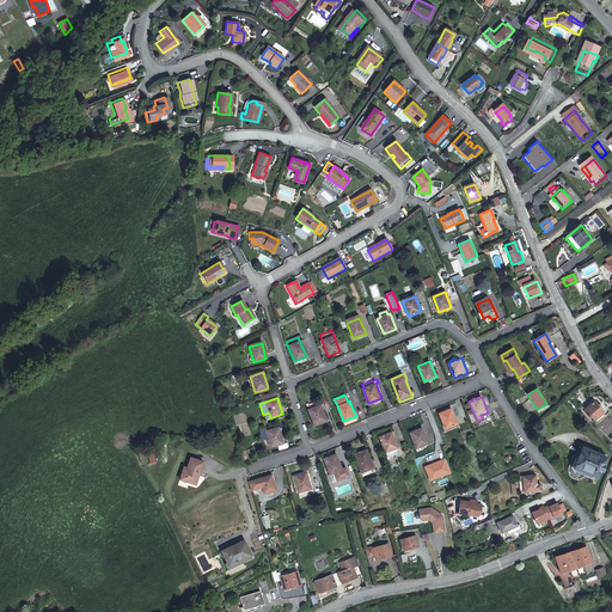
[(312,424),(324,420),(318,404),(317,404),(316,401),(304,405),(305,409),(312,424)]
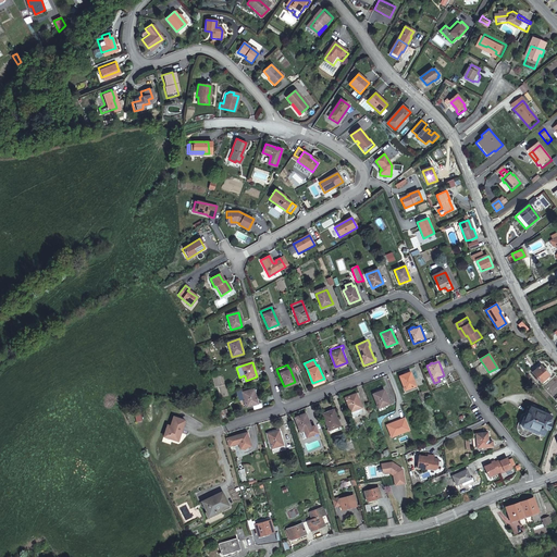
[(541,366),(533,372),(544,384),(547,381),(552,378),(549,375),(541,366)]
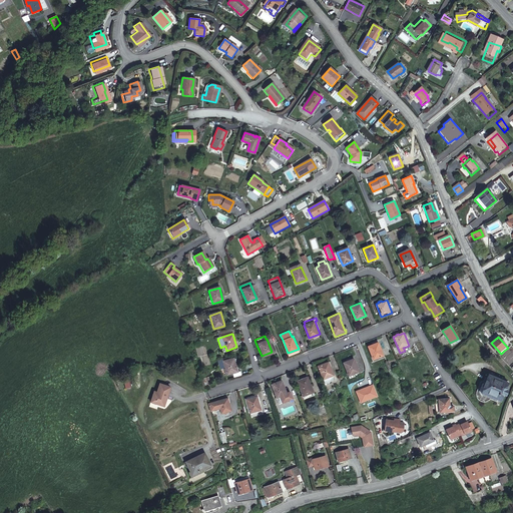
[(373,360),(383,356),(378,343),(368,347),(373,360)]
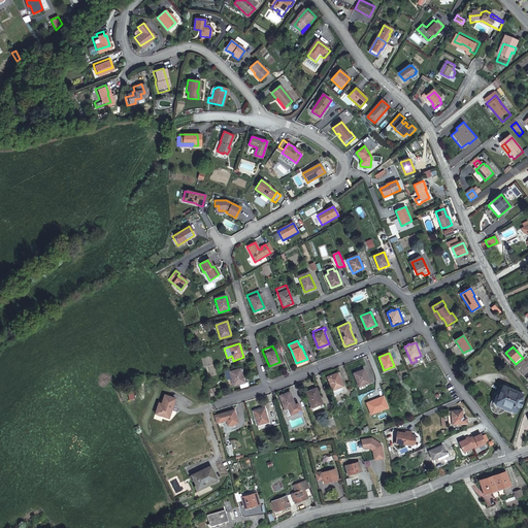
[(307,354),(305,355),(307,359),(296,363),(297,366),(310,361),(307,354)]
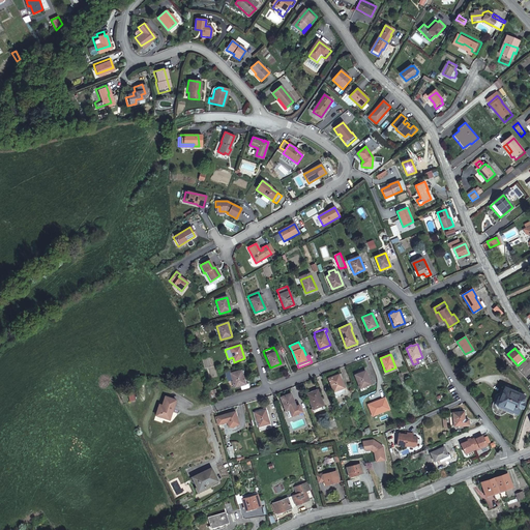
[(241,371),(239,372),(232,374),(231,372),(226,374),(228,381),(230,388),(235,387),(245,384),(241,371)]
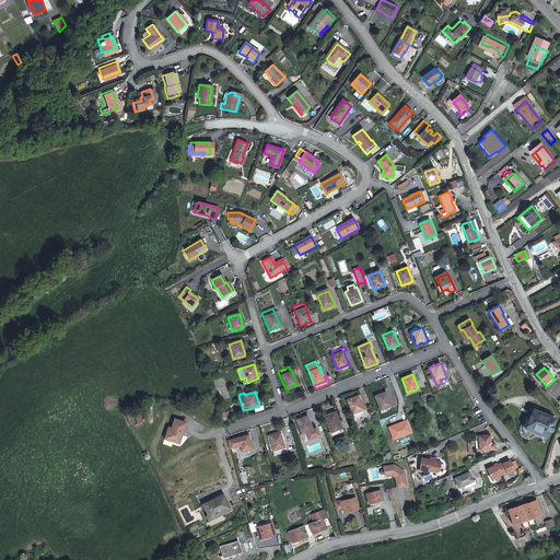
[(378,395),(374,397),(380,410),(391,406),(385,392),(382,394),(381,392),(377,393),(378,395)]
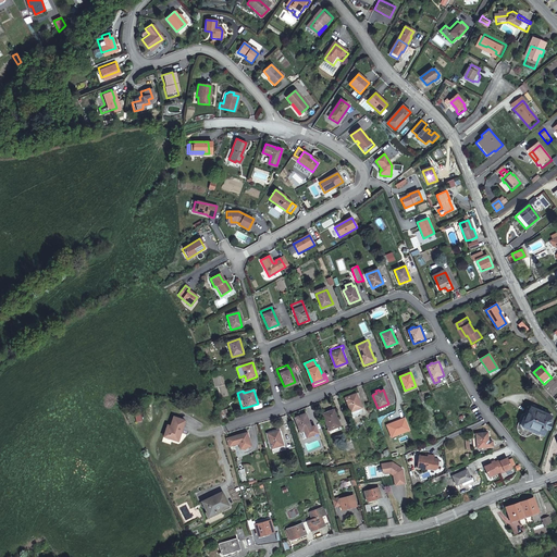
[(356,394),(344,398),(351,418),(363,413),(356,394)]
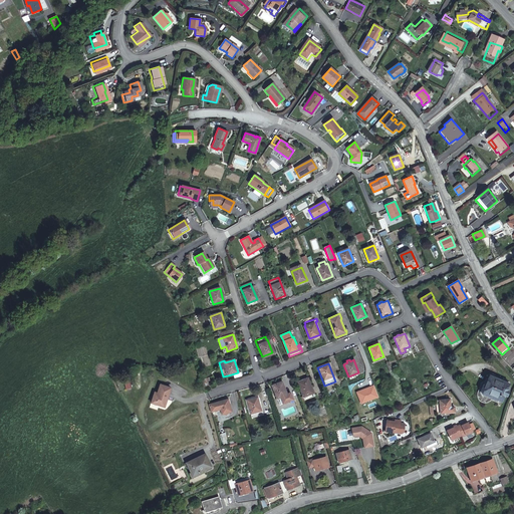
[(506,392),(509,384),(489,375),(485,386),(484,384),(481,391),(481,393),(481,394),(502,402),(504,396),(506,397),(508,393),(506,392)]
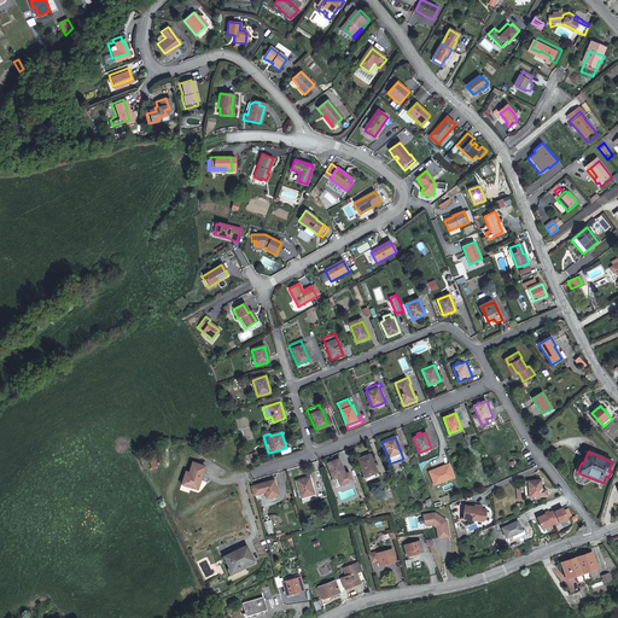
[(363,474),(371,472),(372,474),(378,472),(377,468),(375,470),(369,454),(357,459),(363,474)]
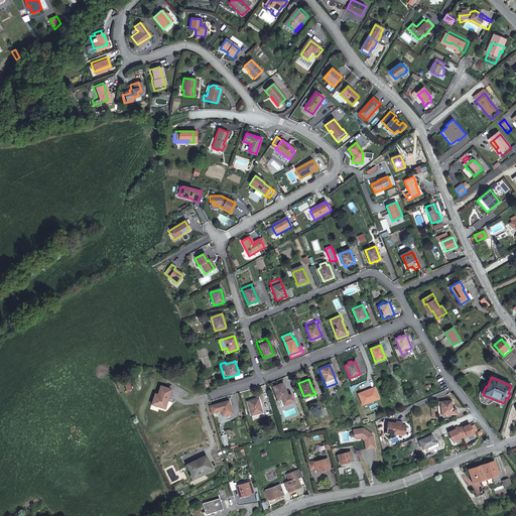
[(292,401),(290,395),(287,396),(286,395),(281,383),(271,387),(279,406),(292,401)]
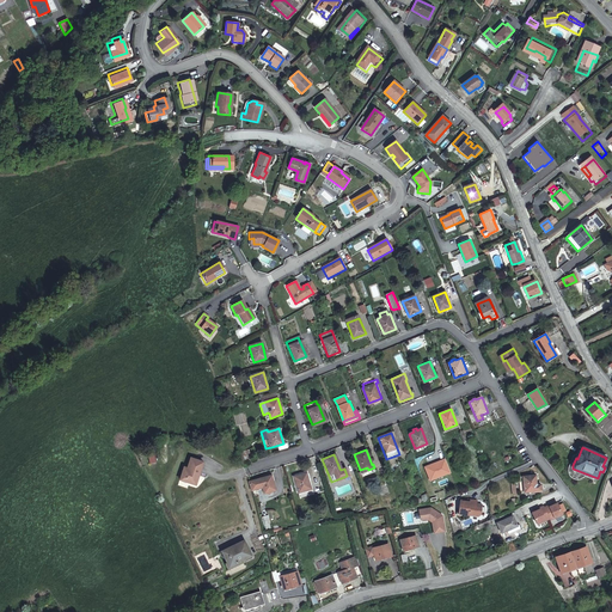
[(451,472),(445,458),(424,466),(430,481),(451,472)]
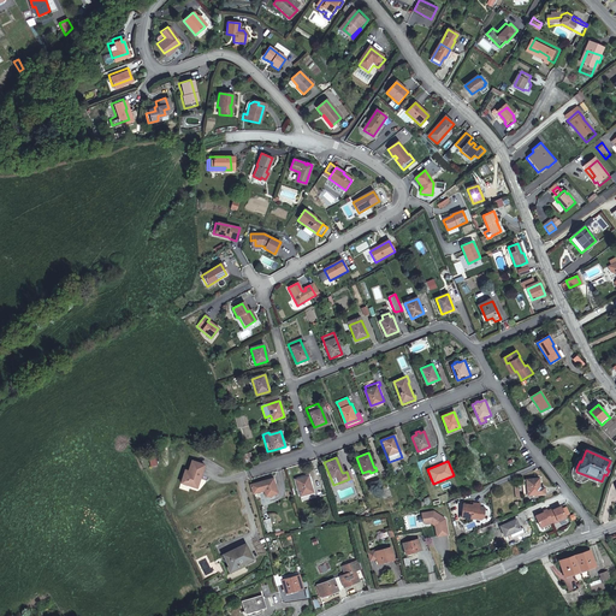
[(199,483),(203,467),(191,462),(188,473),(184,472),(182,481),(191,485),(190,487),(196,490),(197,485),(196,485),(196,483),(199,483)]
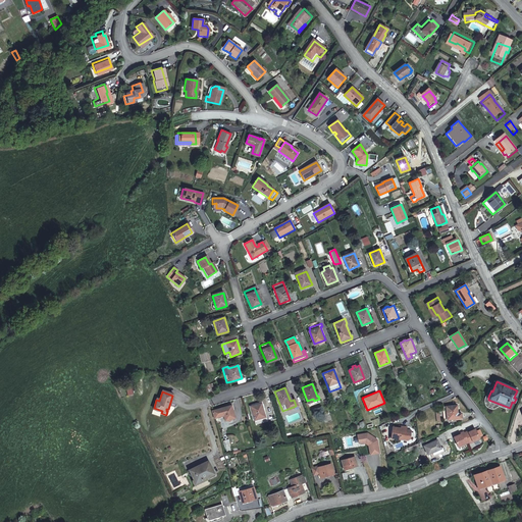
[(256,419),(265,416),(261,403),(258,404),(257,403),(255,403),(256,405),(250,406),(255,420),(256,419)]
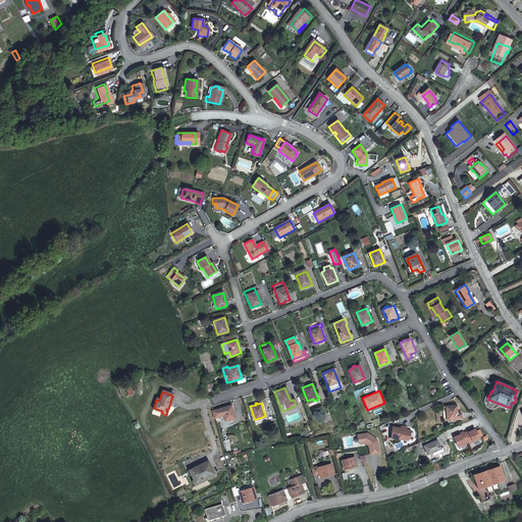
[(211,412),(214,420),(223,418),(224,422),(236,419),(231,406),(211,412)]
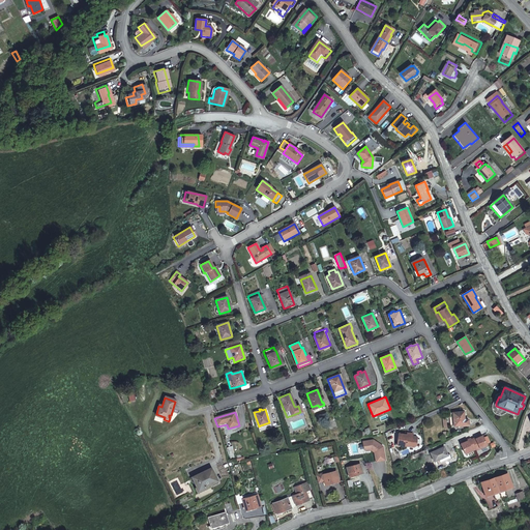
[(454,425),(454,427),(469,424),(468,419),(465,420),(464,412),(453,413),(449,414),(450,425),(454,425)]
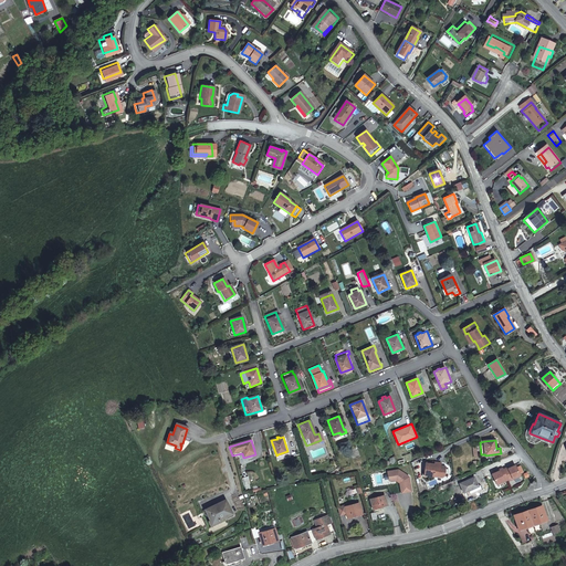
[(425,477),(443,478),(446,475),(447,467),(435,465),(435,464),(426,463),(425,477)]
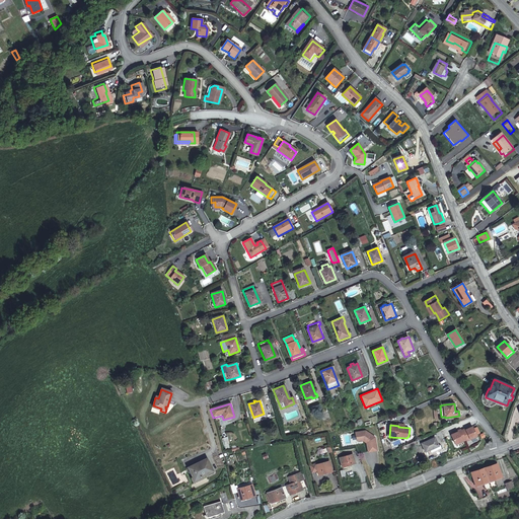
[(465,429),(461,430),(466,440),(466,441),(476,436),(475,434),(473,428),(472,427),(466,429),(465,429)]
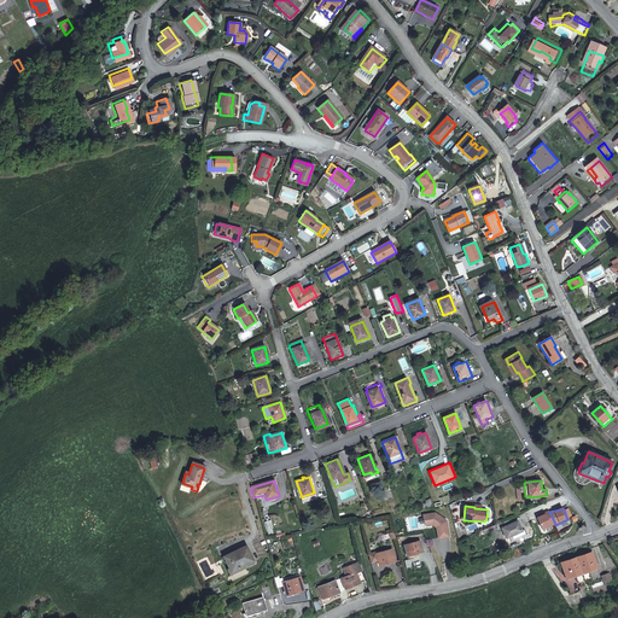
[(537,518),(543,529),(555,524),(549,512),(549,511),(544,513),(546,514),(537,518)]
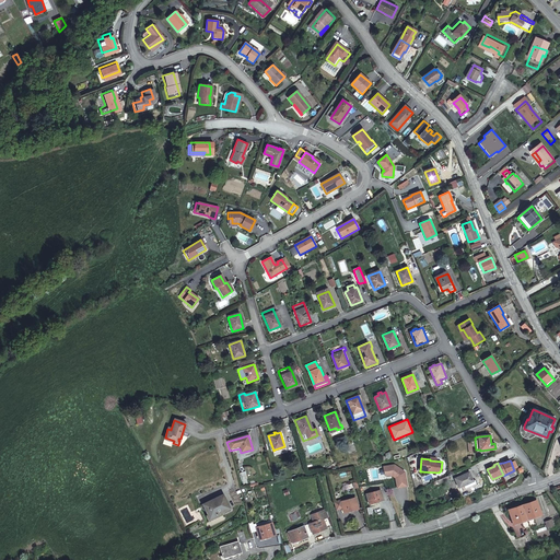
[(395,466),(384,468),(386,476),(388,477),(393,476),(396,479),(398,489),(408,487),(406,473),(403,470),(399,471),(397,469),(398,468),(395,466)]
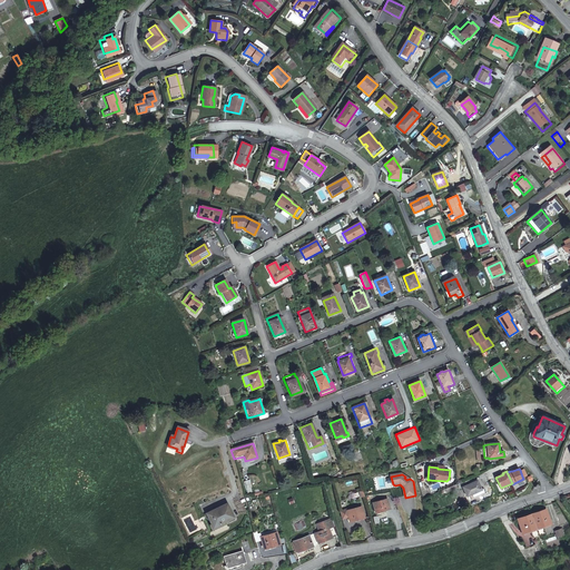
[(472,499),(483,494),(481,490),(477,478),(461,484),(467,497),(470,494),(472,499)]
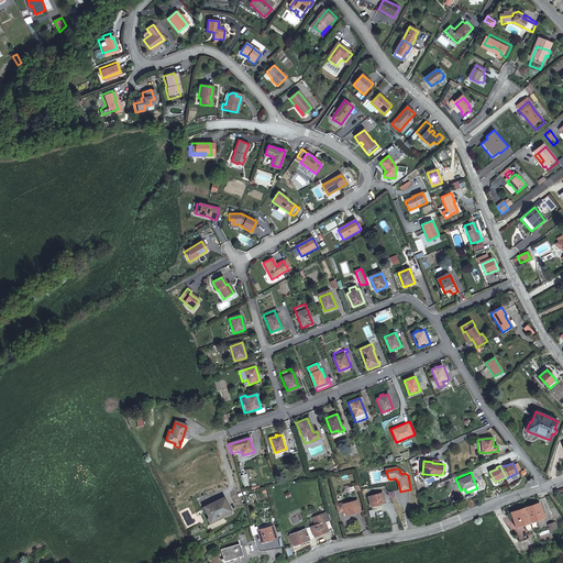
[(451,478),(434,485),(437,488),(452,481),(451,478)]
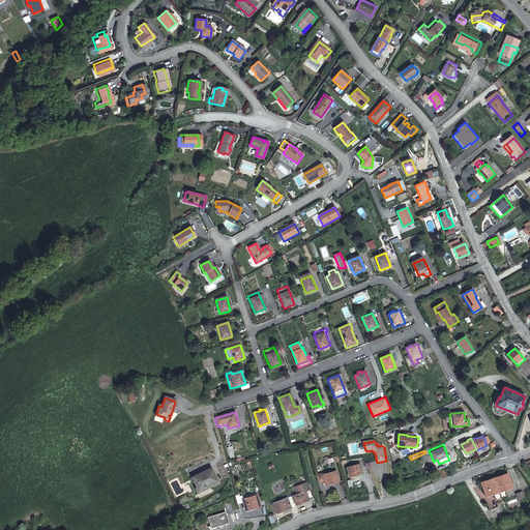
[(347,468),(350,477),(363,473),(360,465),(347,468)]
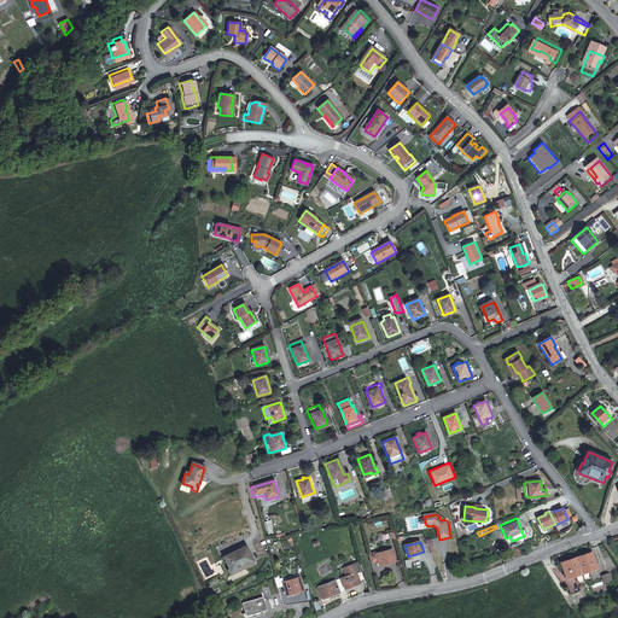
[(255,560),(248,546),(225,557),(229,569),(232,567),(234,572),(246,567),(245,565),(255,560)]
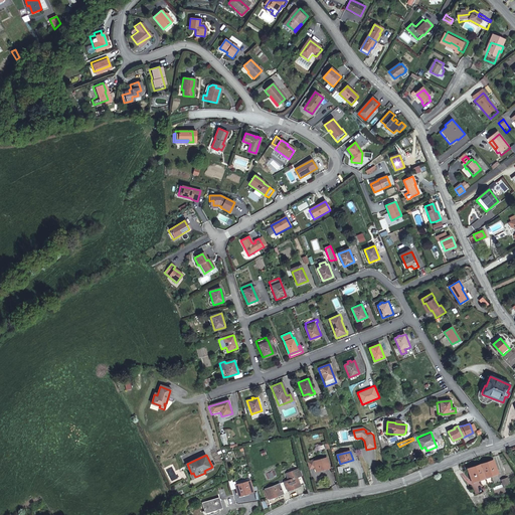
[(313,461),(308,462),(310,469),(315,468),(317,472),(330,468),(327,458),(314,462),(313,461)]
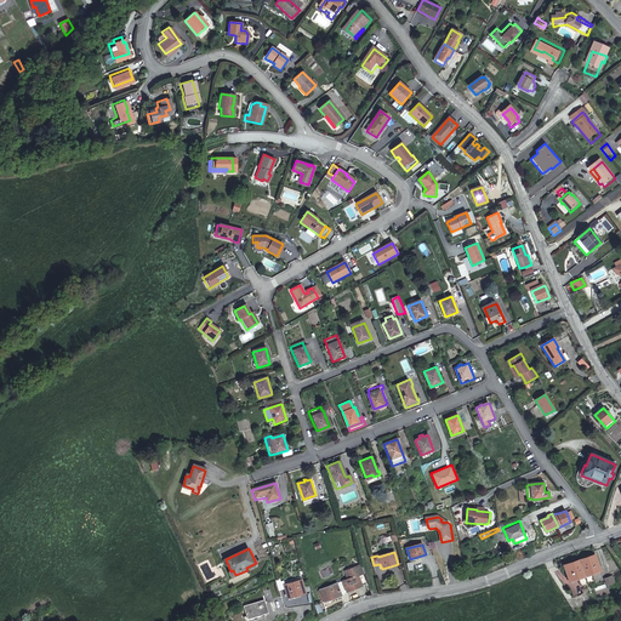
[(596,557),(581,562),(584,569),(586,576),(600,571),(596,557)]
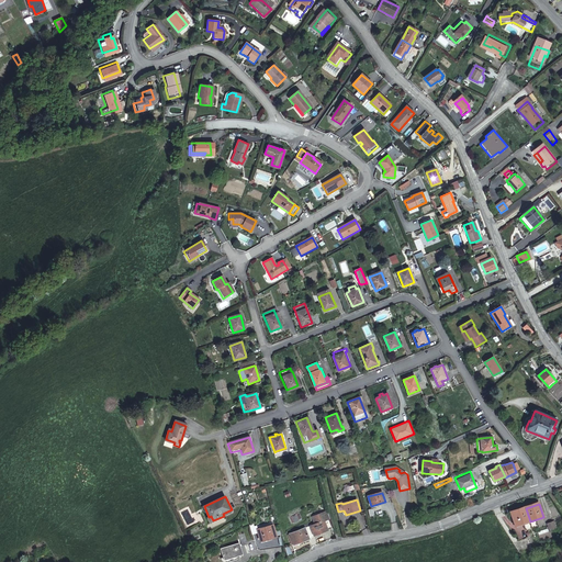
[(528,515),(526,508),(513,513),(517,526),(530,521),(528,515)]
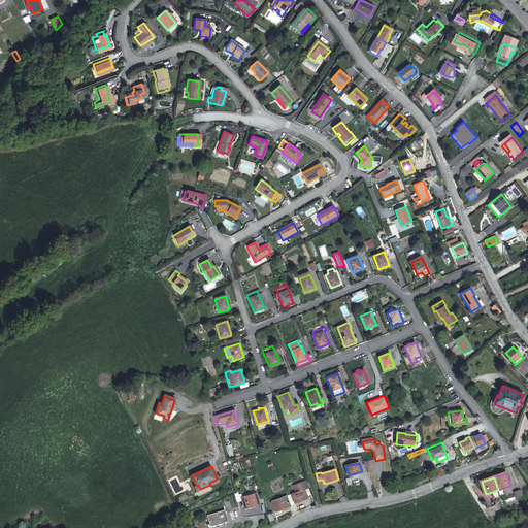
[(305,483),(294,487),(296,493),(272,501),(276,512),(291,506),(291,505),(311,498),(309,489),(307,489),(306,485),(305,483)]
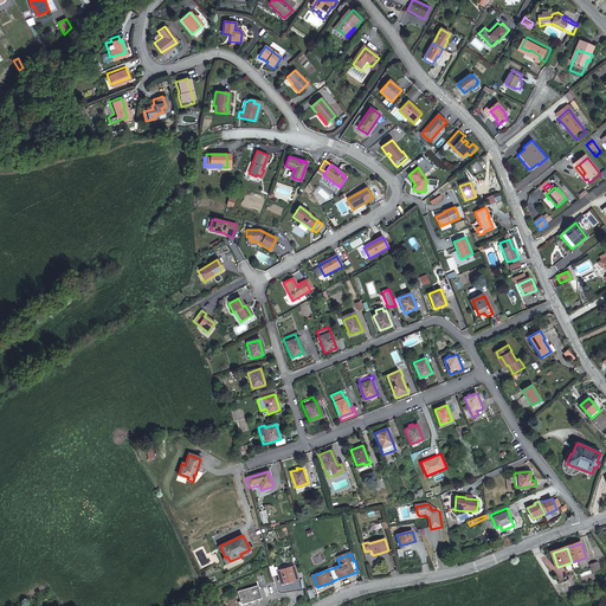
[(278,573),(282,584),(297,579),(294,567),(278,573)]
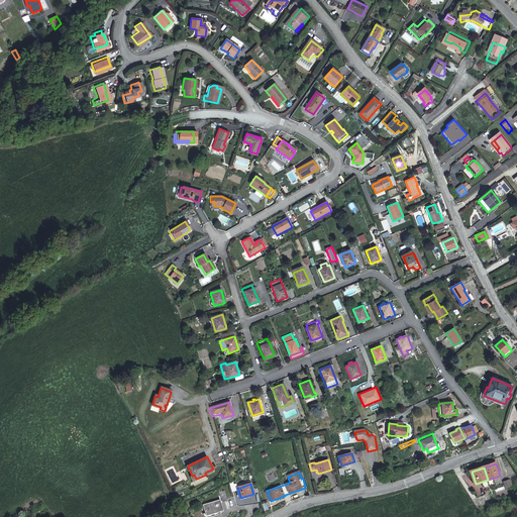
[(475,488),(479,498),(488,495),(485,488),(481,489),(480,487),(475,488)]
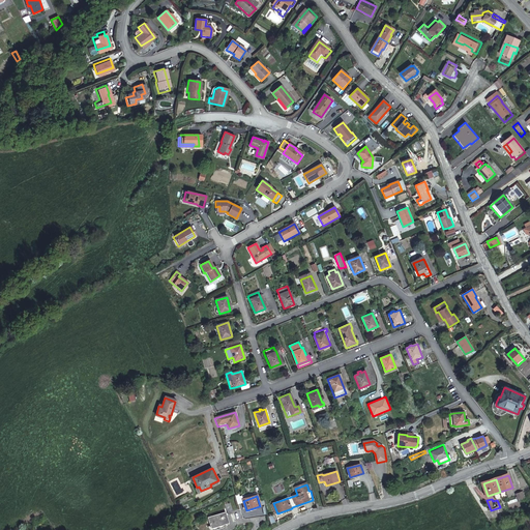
[(230,501),(225,503),(228,513),(233,511),(230,501)]
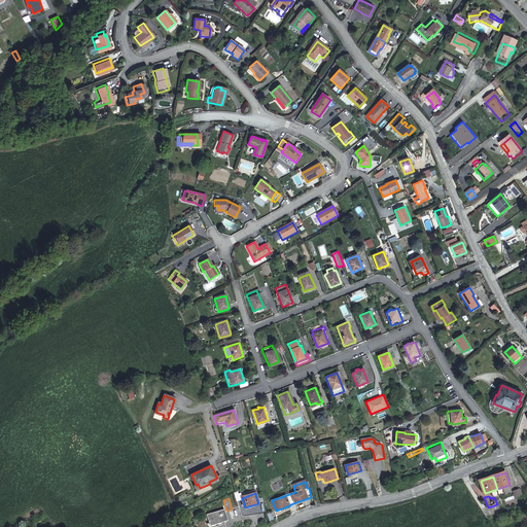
[(227,519),(224,507),(204,515),(206,519),(208,518),(210,525),(227,519)]
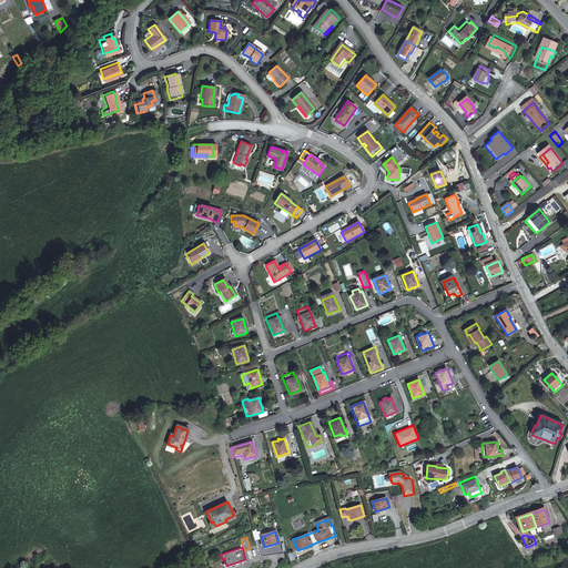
All buildings are outlined.
